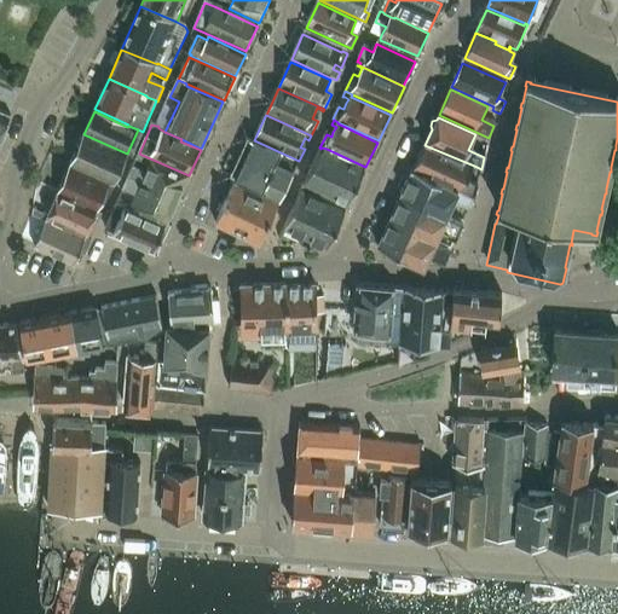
[(69,167),(96,178),(114,186),(127,154),(84,134),(69,167)]
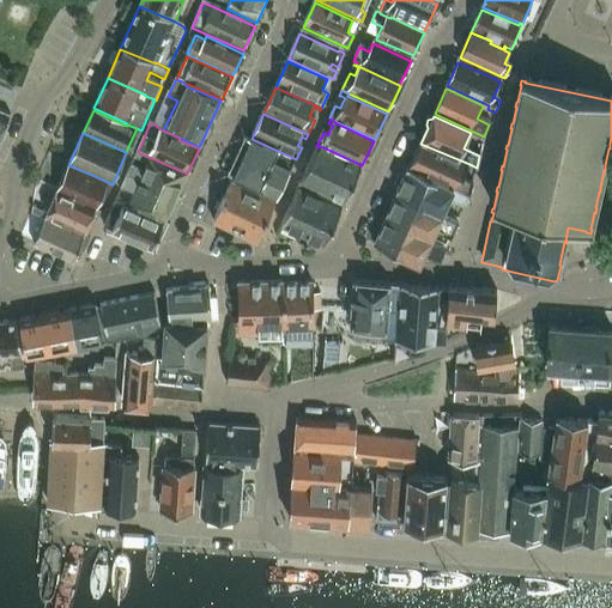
[(232,181),(276,200),(283,186),(296,159),(252,139),(252,140),(232,181)]
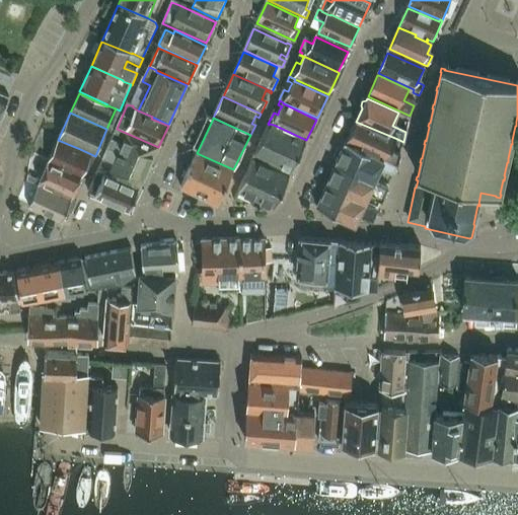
[(380,132),(356,122),(347,143),(348,144),(355,147),(353,150),(361,154),(362,150),(370,154),(380,132)]
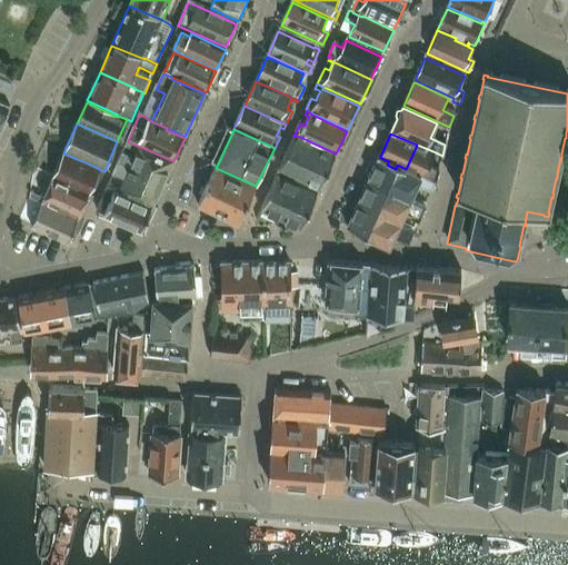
[(279,171),(279,172),(319,190),(336,156),(295,137),(279,171)]
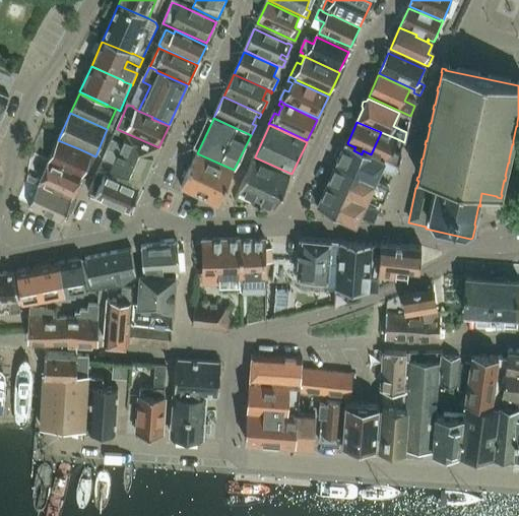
[(381,132),(371,154),(370,157),(398,170),(401,157),(392,153),(398,139),(381,132)]
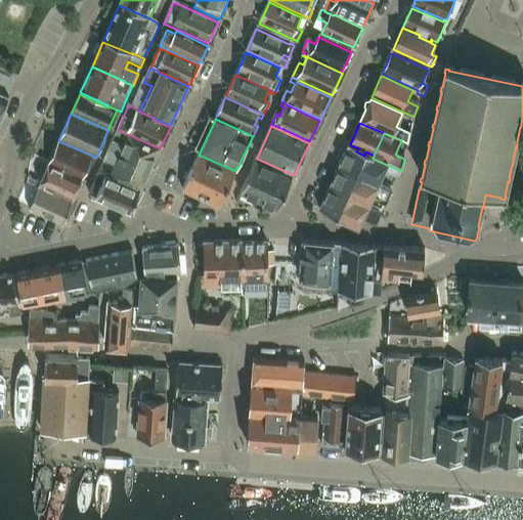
[(113,142),(107,152),(150,171),(159,152),(128,137),(123,147),(113,142)]
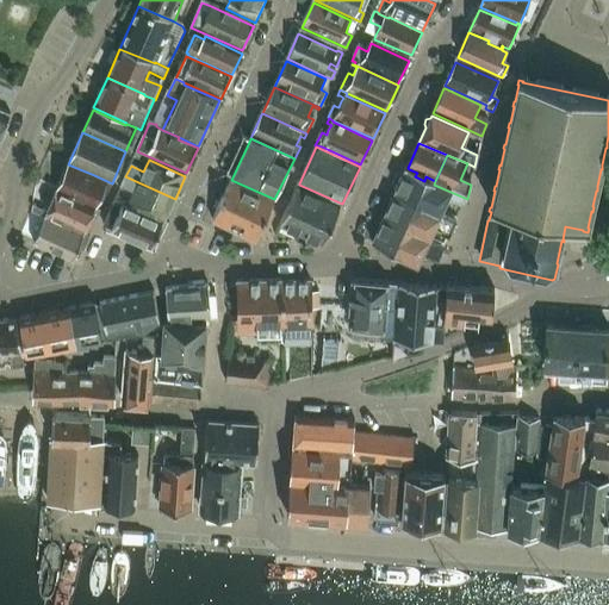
[(68,167),(56,193),(95,210),(101,195),(109,193),(112,184),(94,175),(93,178),(68,167)]
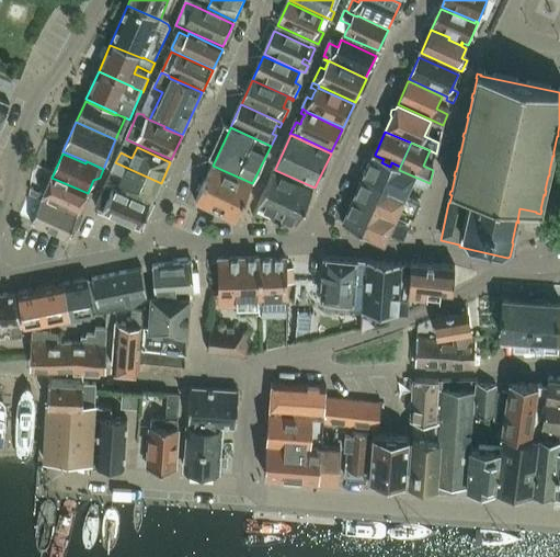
[(384,159),(376,156),(375,158),(374,158),(363,182),(404,200),(411,185),(425,192),(430,183),(399,170),(400,167),(391,162),(390,167),(381,162),(384,159)]
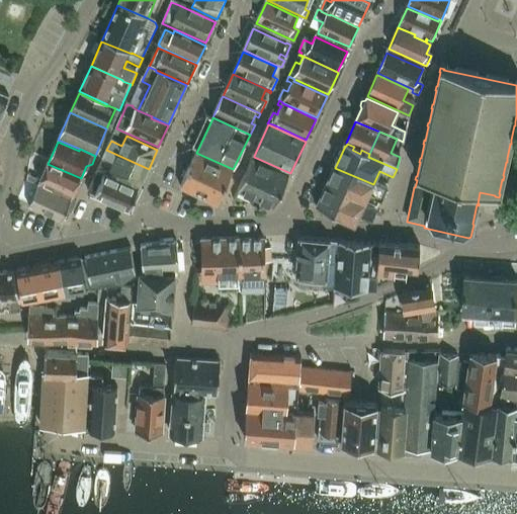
[(149,169),(106,150),(102,161),(113,166),(109,175),(140,189),(149,169)]
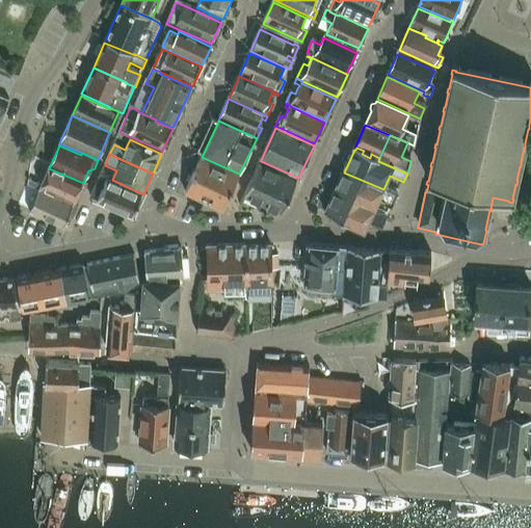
[(184,195),(221,213),(238,177),(201,159),(184,195)]
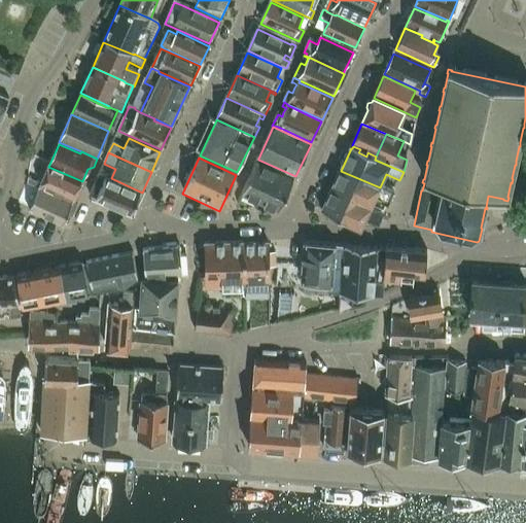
[(295,176),(258,160),(256,165),(255,165),(241,197),(279,213),(295,176)]
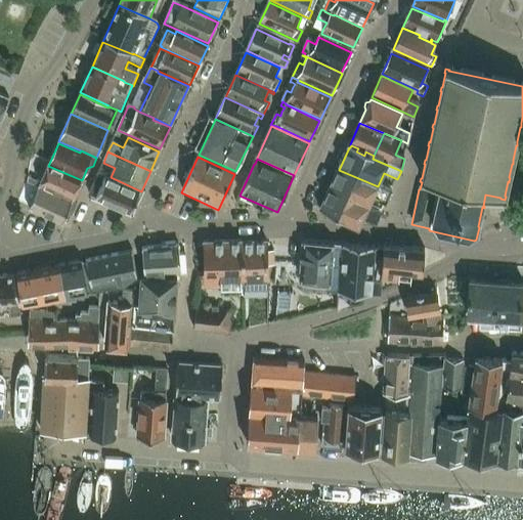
[(39,184),(37,188),(72,204),(78,190),(83,188),(86,182),(82,180),(48,166),(39,184)]
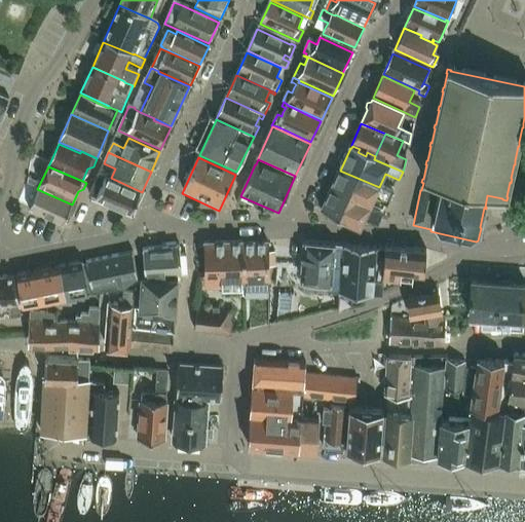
[(340,171),(331,190),(370,208),(373,201),(380,204),(381,203),(387,207),(394,193),(379,187),(340,171)]
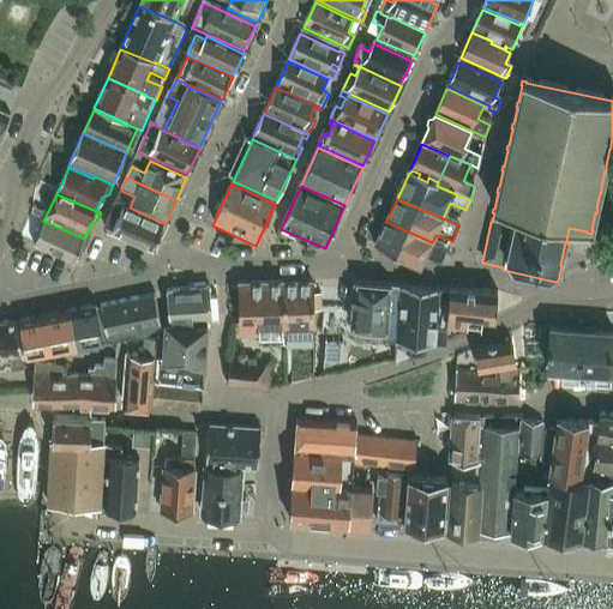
[(114,205),(103,229),(112,233),(110,234),(152,252),(164,227),(114,205)]
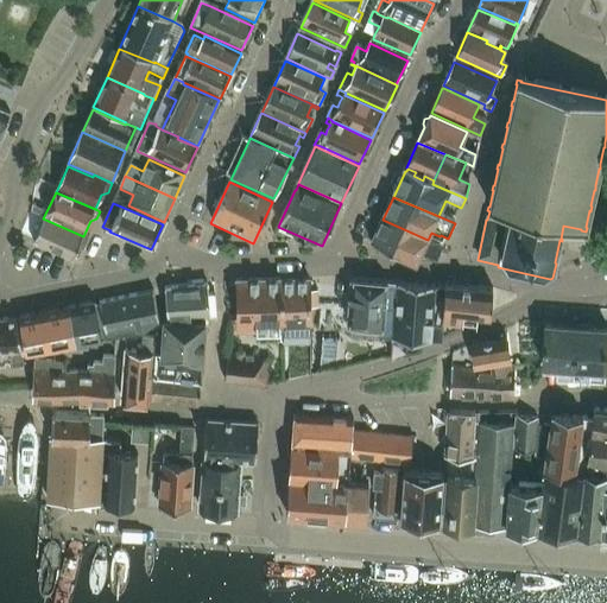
[(32,208),(31,214),(43,219),(45,214),(32,208)]
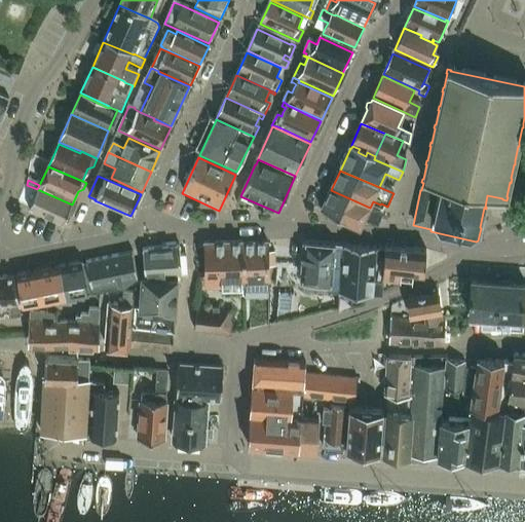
[(72,204),(37,189),(27,212),(63,228),(68,216),(72,218),(77,207),(72,204)]
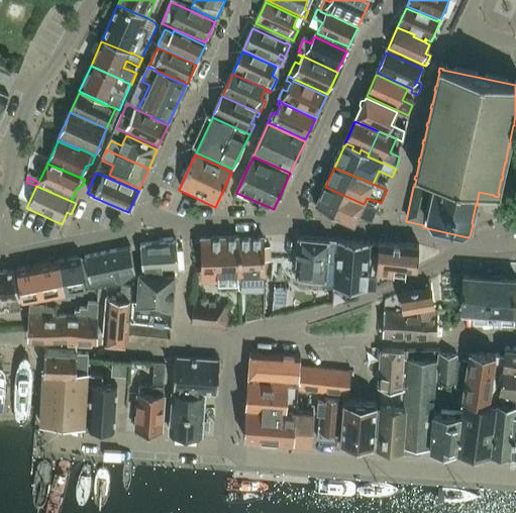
[(364,204),(325,187),(315,209),(353,226),(357,216),(371,222),(374,215),(362,209),(364,204)]
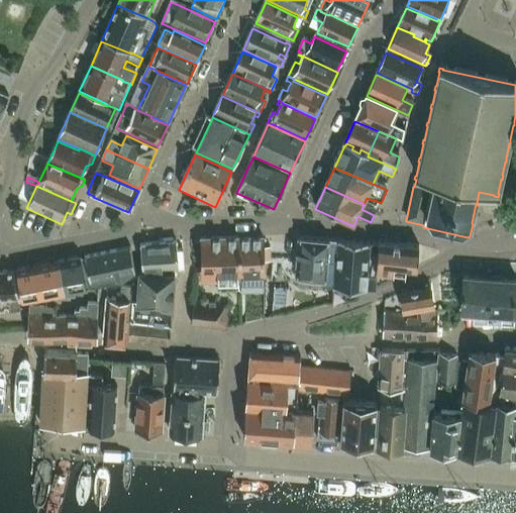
[(238,276),(238,240),(200,241),(200,281),(238,281),(238,276)]
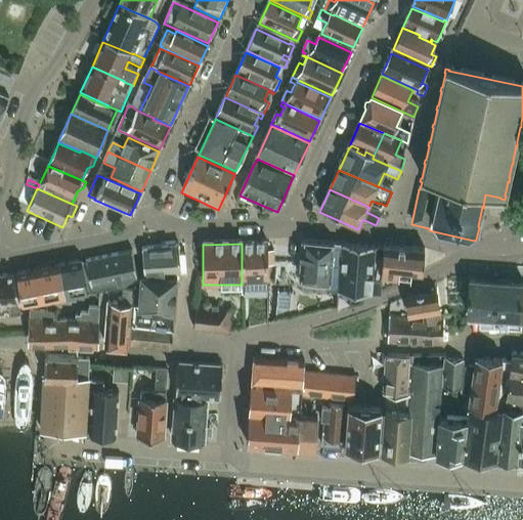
[(266,244),(242,244),(242,279),(242,285),(242,297),(267,297),(267,267),(267,253),(266,244)]
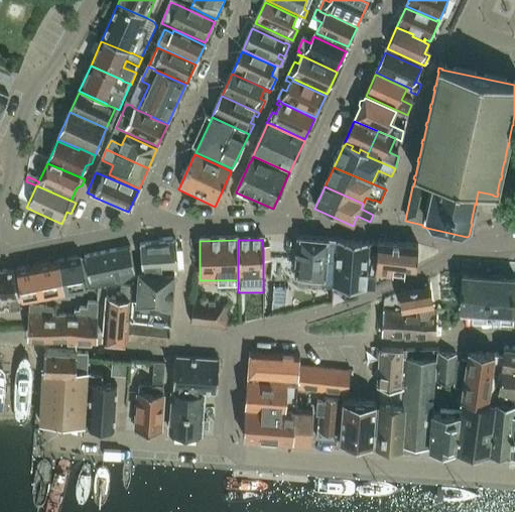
[(271,247),(268,283),(284,284),(289,284),(291,259),(295,259),(294,277),(324,279),(323,284),(333,285),(334,270),(336,243),(297,240),(296,253),(292,253),(292,249),(271,247)]
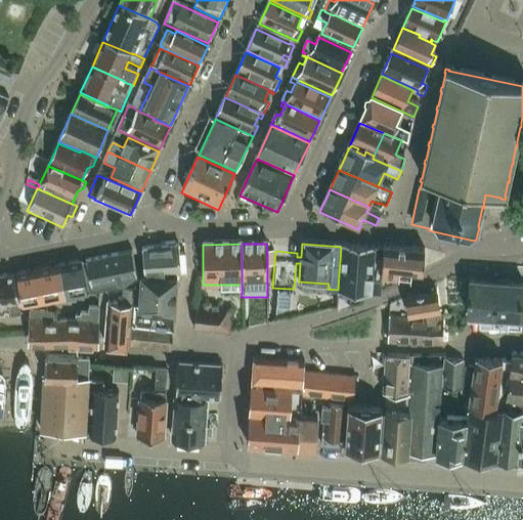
[(338,292),(337,309),(360,302),(361,294),(380,295),(381,284),(380,284),(380,278),(380,277),(382,250),(374,250),(341,247),(339,274),(338,290),(337,291),(337,292),(338,292)]
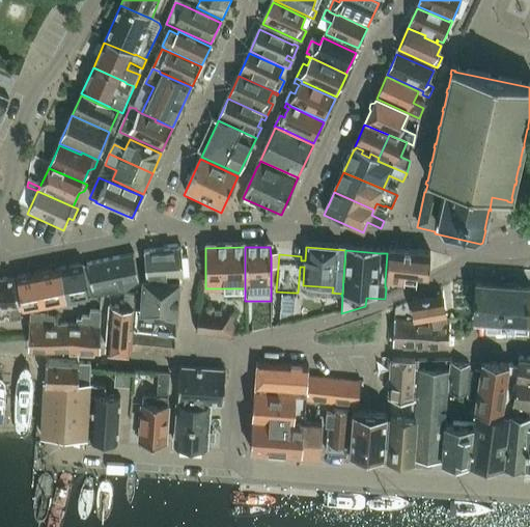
[(180,251),(143,255),(146,280),(188,276),(187,258),(182,259),(180,251)]
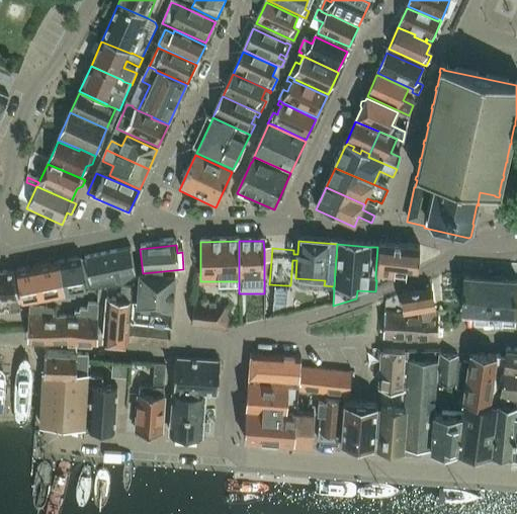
[(377,247),(375,274),(407,277),(407,271),(417,271),(419,249),(377,245),(377,247)]
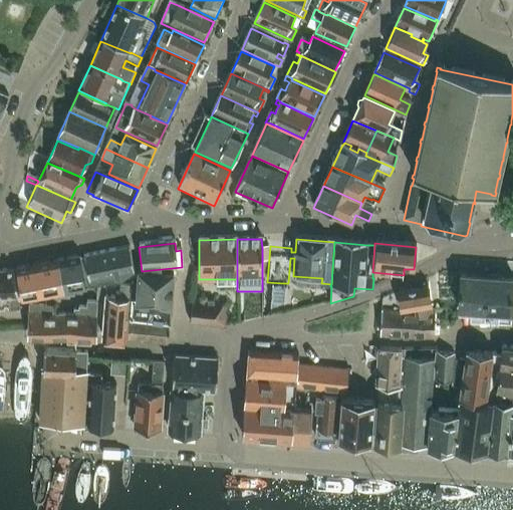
[(129,249),(79,259),(85,289),(120,282),(134,273),(129,249)]
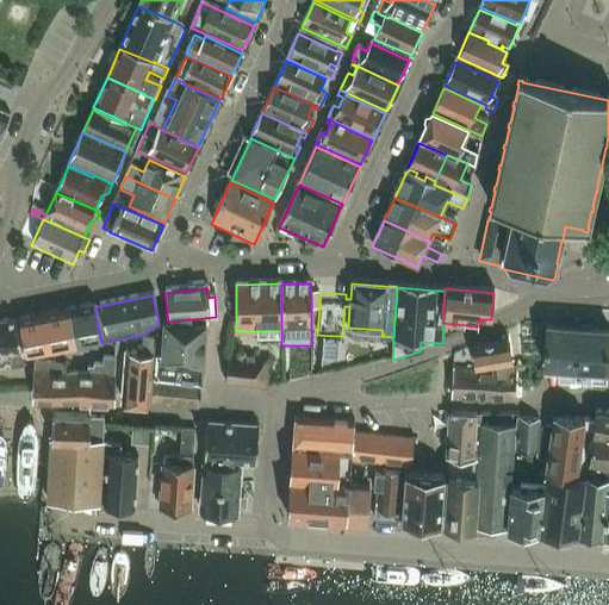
[(94,307),(68,312),(75,348),(101,343),(94,307)]
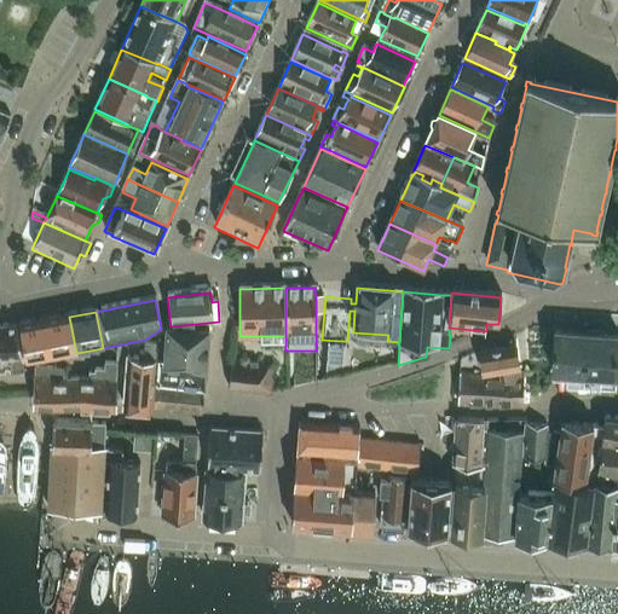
[(69,317),(45,322),(51,358),(76,353),(69,317)]
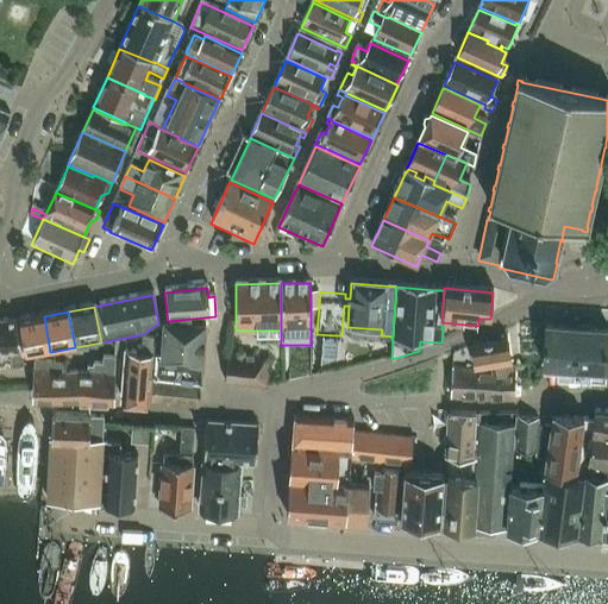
[(44,316),(16,321),(22,357),(23,357),(50,352),(44,316)]
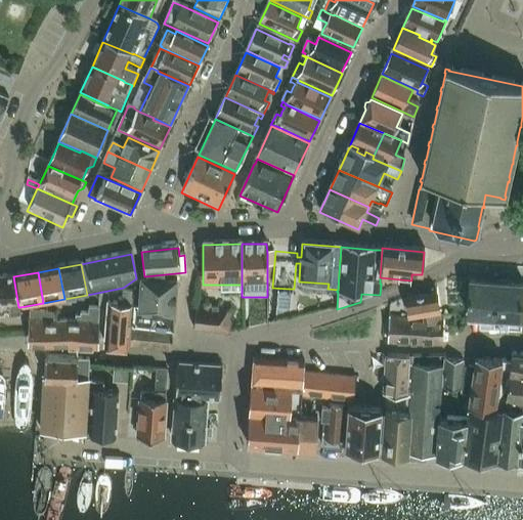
[(10,277),(0,277),(0,303),(9,303),(9,307),(18,307),(13,276),(10,277)]
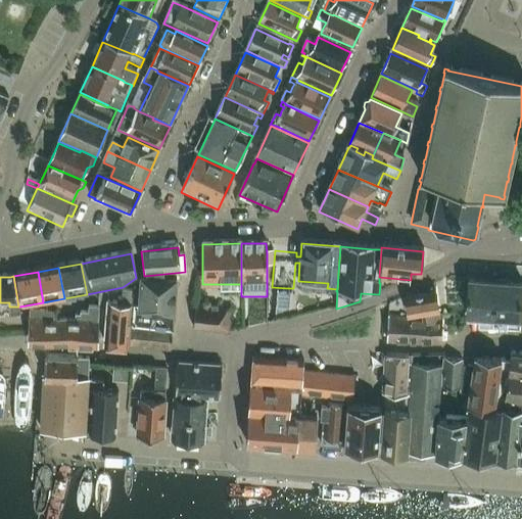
[(131,307),(129,324),(172,328),(174,310),(177,277),(142,277),(139,282),(137,307),(131,307)]
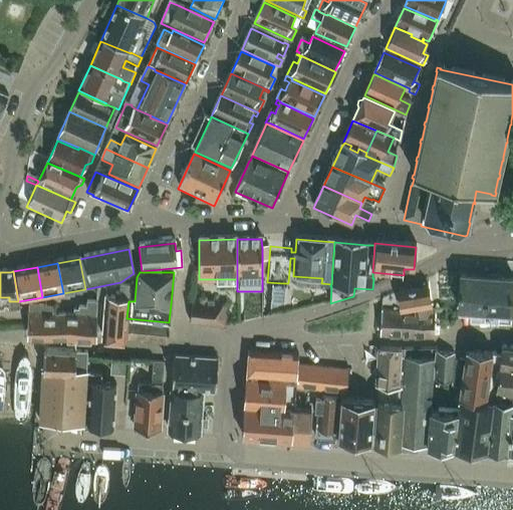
[(483,319),(486,277),(460,276),(458,308),(471,309),(470,319),(483,319)]
